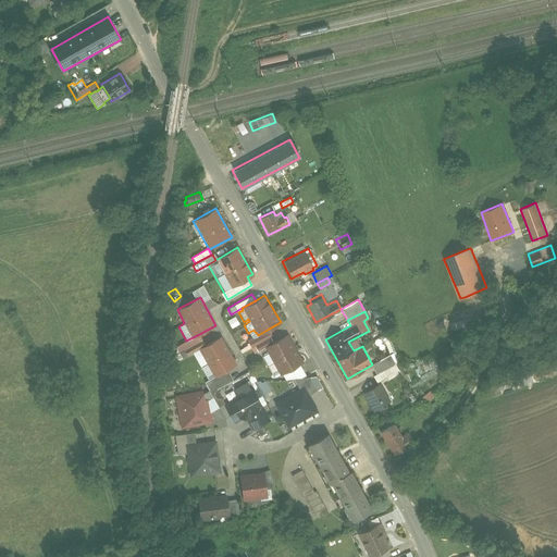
[(232,327),(238,323),(235,316),(227,320),(232,327)]
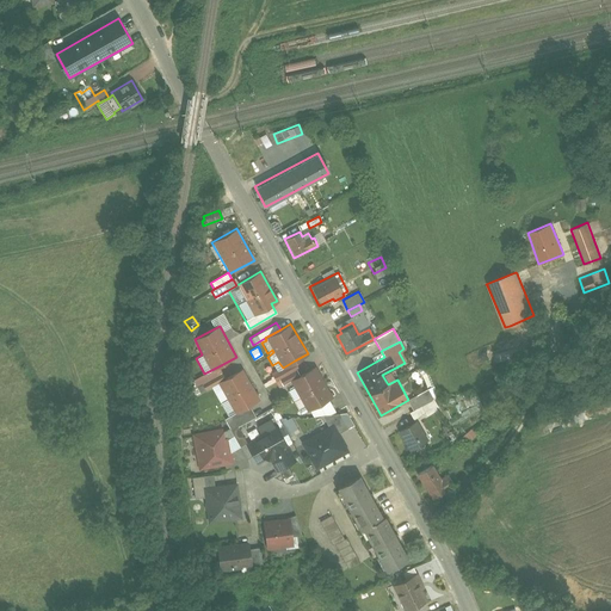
[(295,360),(283,368),(271,375),(275,381),(278,378),(296,368),(298,366),(295,360)]
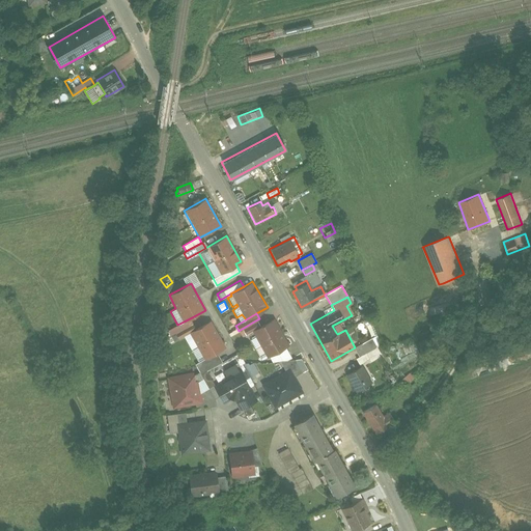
[(193,324),(190,318),(177,325),(167,331),(170,336),(175,333),(193,324)]
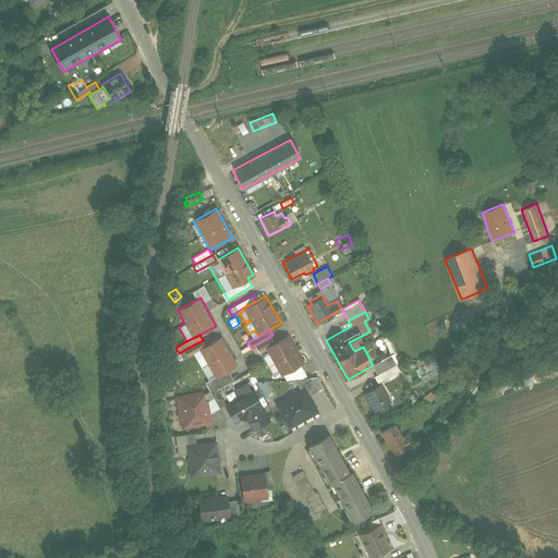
[(274,342),(264,348),(271,361),(266,365),(274,378),(281,374),(299,363),(303,362),(287,335),(274,342)]
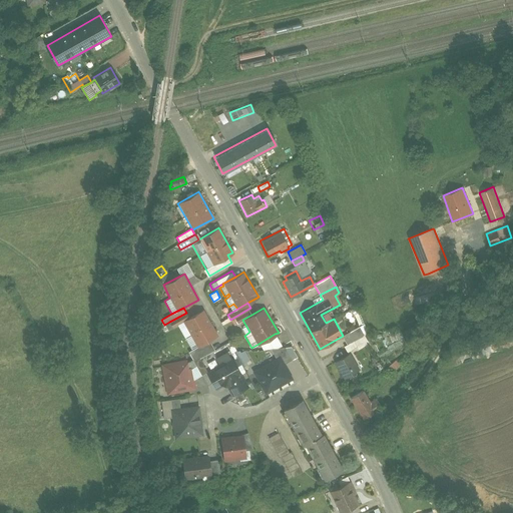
[(217,335),(203,309),(188,317),(182,320),(196,346),(208,340),(217,335)]
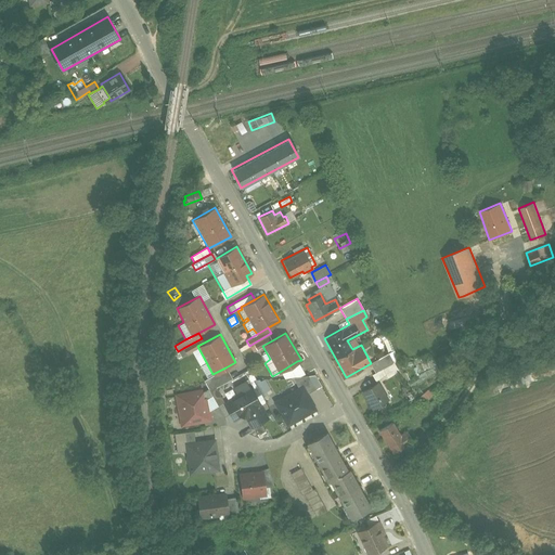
[(269,334),(253,344),(256,349),(262,346),(272,340),(269,334)]
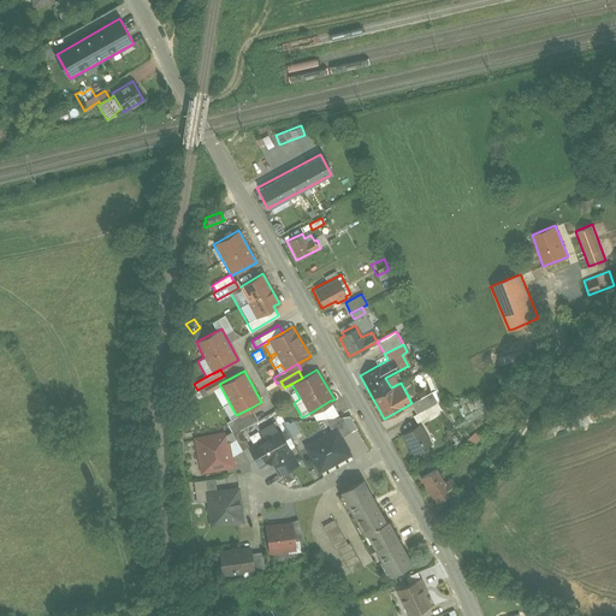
[(224,375),(203,386),(206,392),(219,384),(226,380),(224,375)]
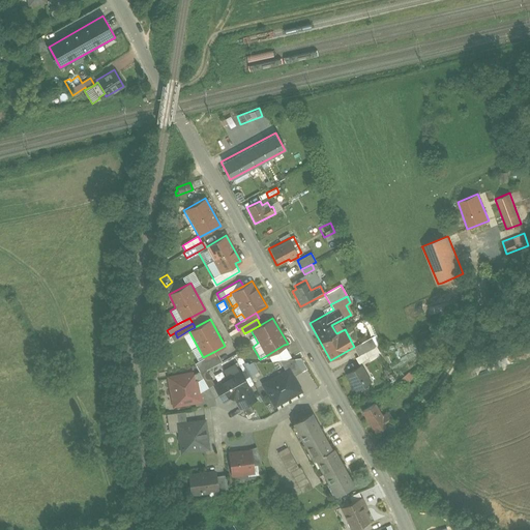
[(353,345),(354,347),(358,354),(376,345),(371,335),(353,345)]
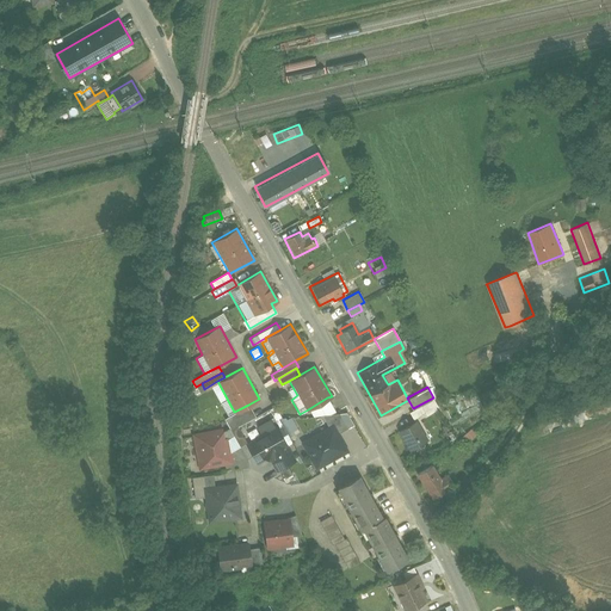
[(327,397),(308,409),(312,415),(320,414),(332,413),(335,412),(327,397)]
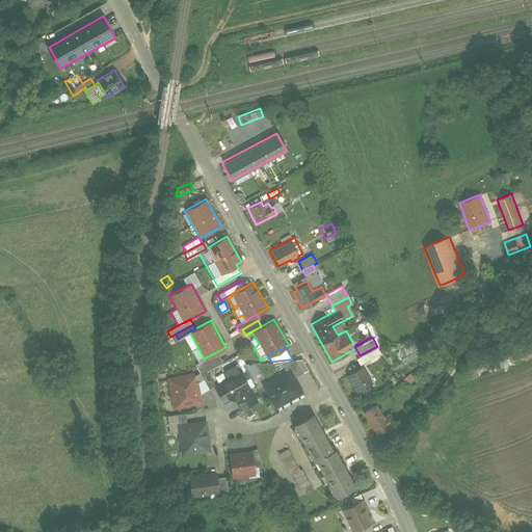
[(377,346),(360,355),(355,358),(358,364),(380,352),(377,346)]
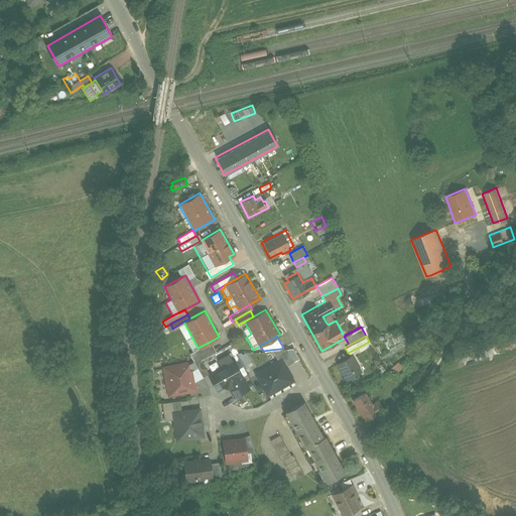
[(216,352),(210,342),(198,348),(188,353),(194,361),(195,363),(203,359),(216,352)]
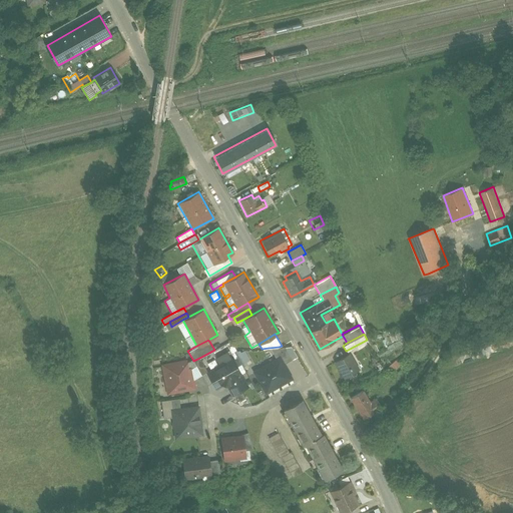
[(251,370),(266,394),(293,379),(285,364),(292,360),(285,346),(279,347),(269,348),(274,357),(251,370)]
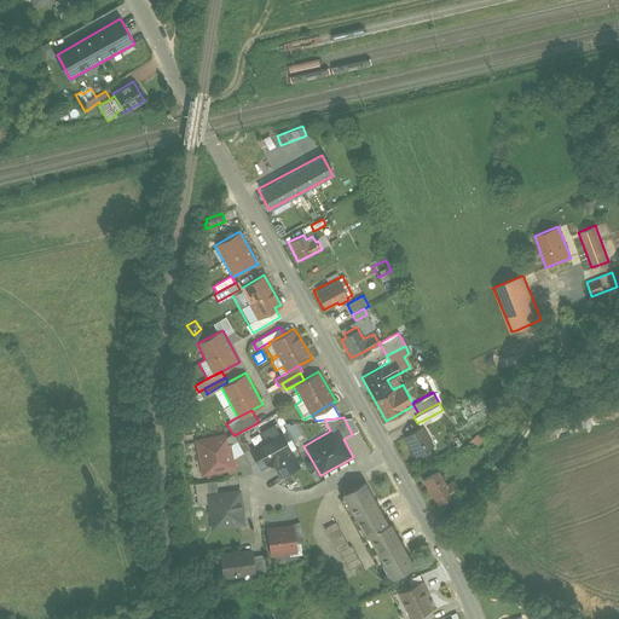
[(301,434),(294,422),(283,428),(290,440),(301,434)]
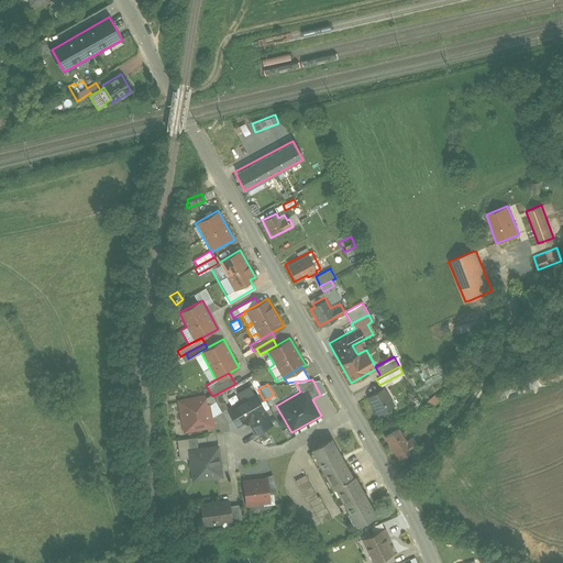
[(384,386),(365,396),(376,416),(395,406),(384,386)]
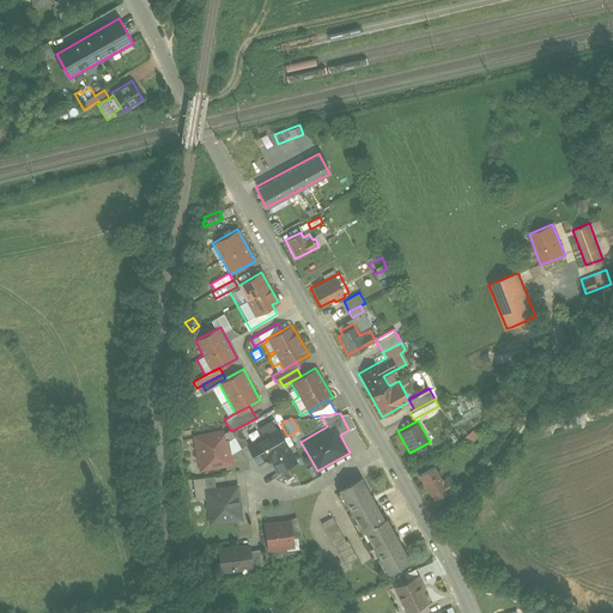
[(241,426),(231,431),(241,448),(246,444),(242,439),(246,437),(241,426)]
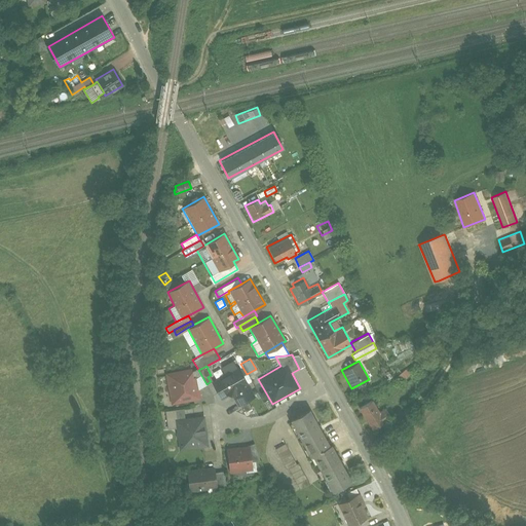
[(236,366),(211,380),(221,399),(228,395),(232,396),(238,406),(254,397),(236,366)]
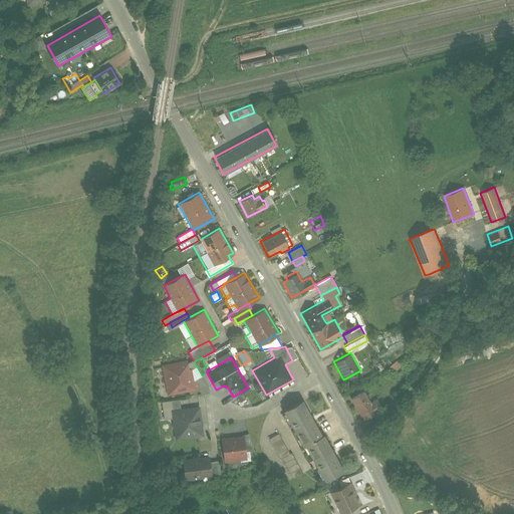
[(161,365),(168,397),(195,391),(193,380),(188,362),(187,358),(161,365)]
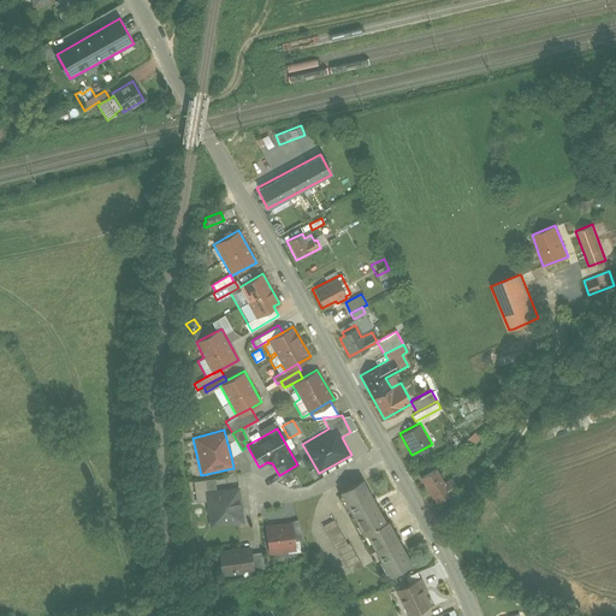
[(232,433),(231,431),(225,434),(231,456),(242,450),(232,433)]
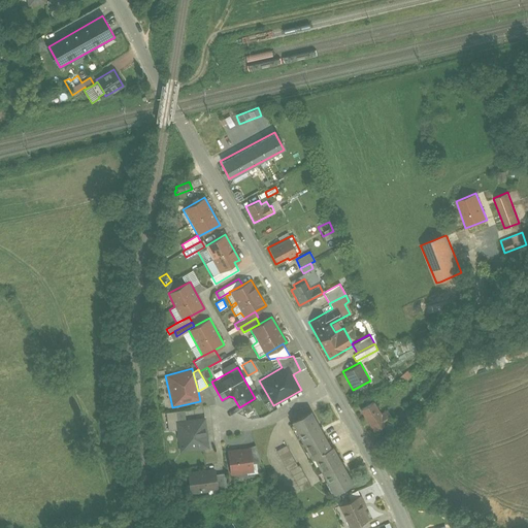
[(404,381),(410,374),(406,370),(400,375),(404,381)]
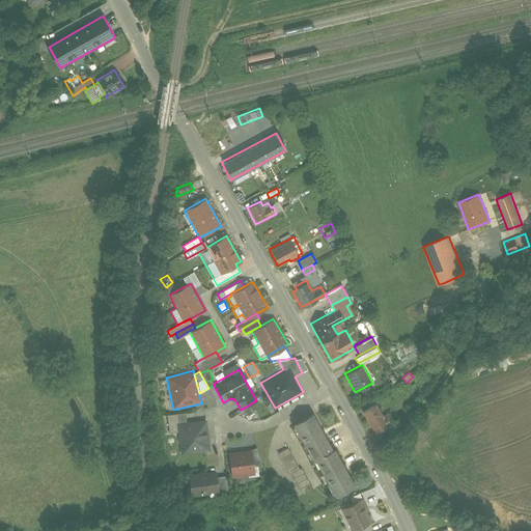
[(376,402),(362,411),(373,431),(395,420),(389,410),(383,414),(376,402)]
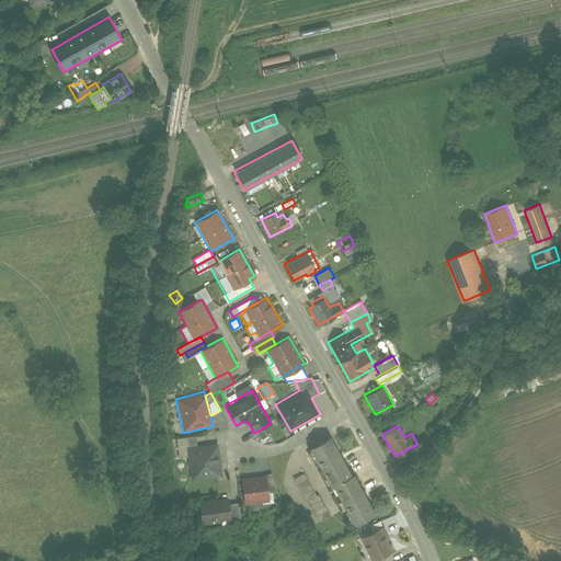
[(352,472),(331,434),(310,445),(331,483),(333,482),(352,472)]
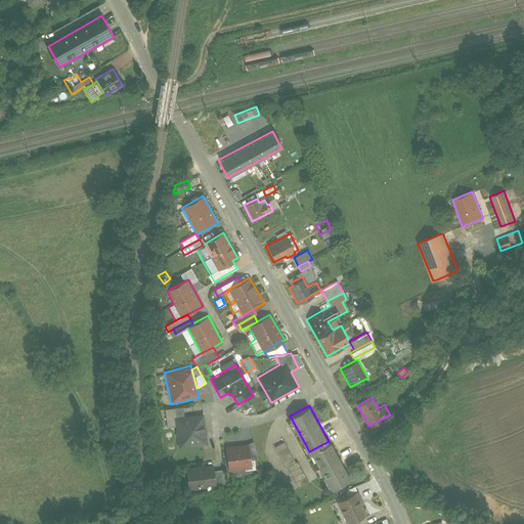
[(182,407),(164,410),(167,428),(174,426),(178,449),(207,445),(202,412),(183,416),(182,407)]
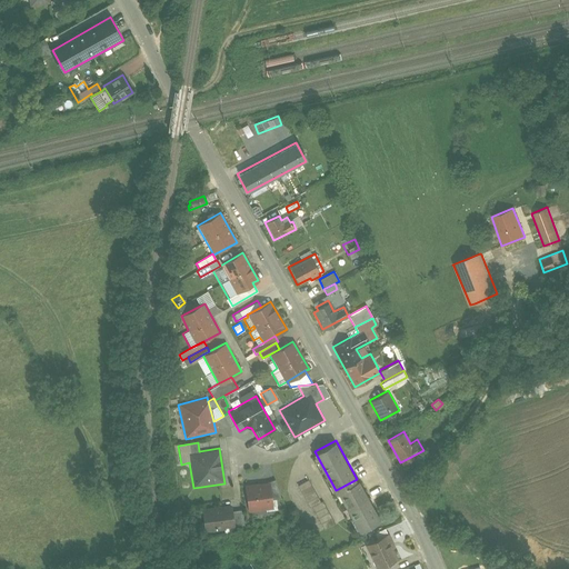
[(357,479),(338,489),(360,530),(382,518),(360,477),(357,479)]
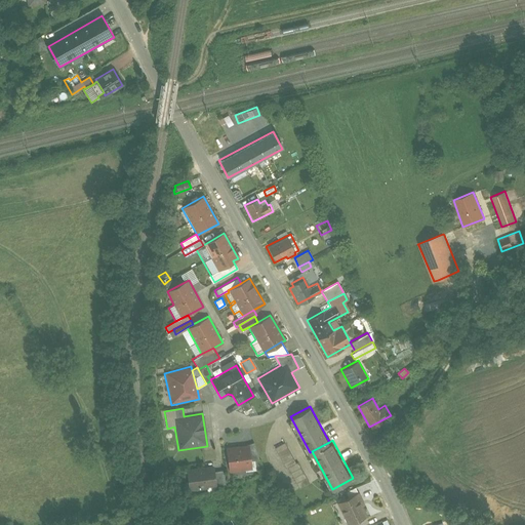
[(248,443),(226,447),(229,473),(252,469),(251,462),(259,459),(253,442),(248,443)]
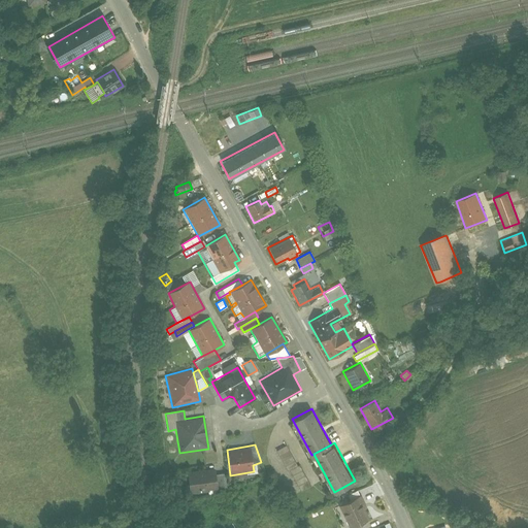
[(286,446),(275,452),(287,472),(289,470),(297,466),(286,446)]
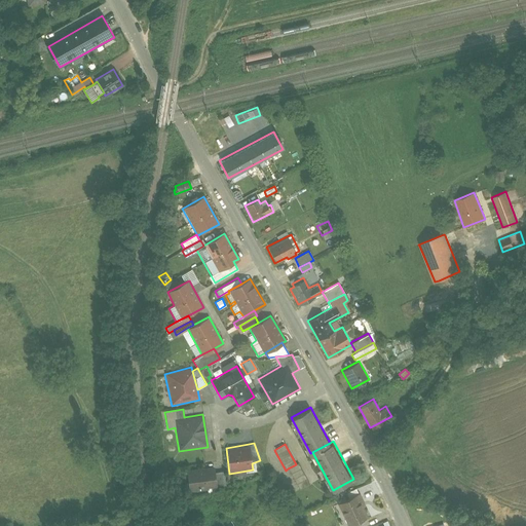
[(296,464),(288,468),(299,490),(309,484),(298,463),(296,464)]
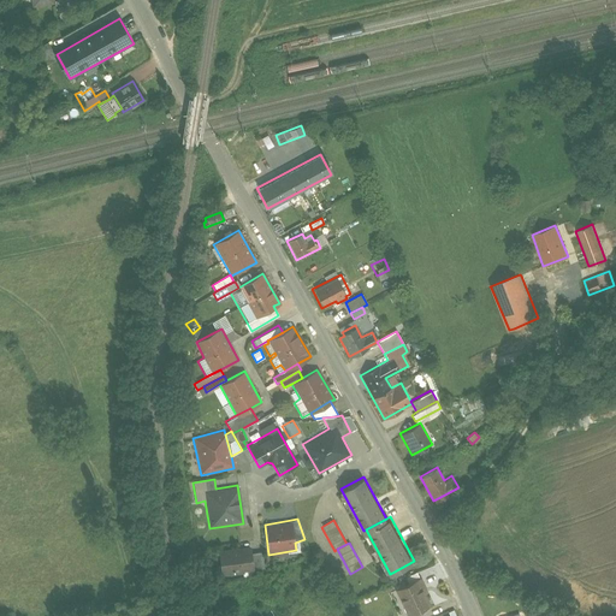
[(250,545),(218,549),(221,575),(252,570),(252,575),(265,570),(262,551),(252,554),(250,545)]
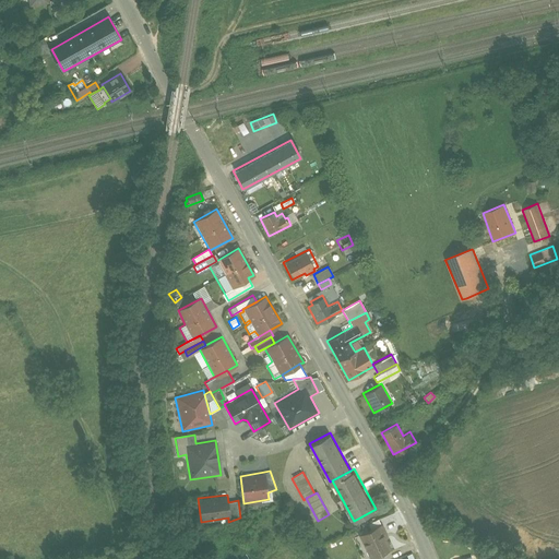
[(388,536),(382,524),(359,535),(370,558),(391,549),(385,537),(388,536)]
